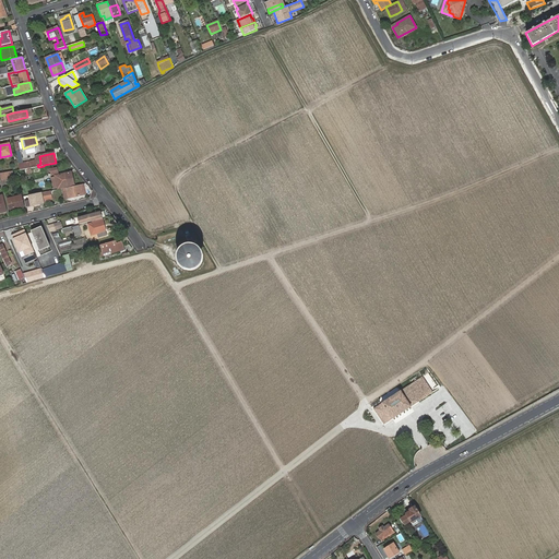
[(55,177),(57,189),(74,185),(71,173),(55,177)]
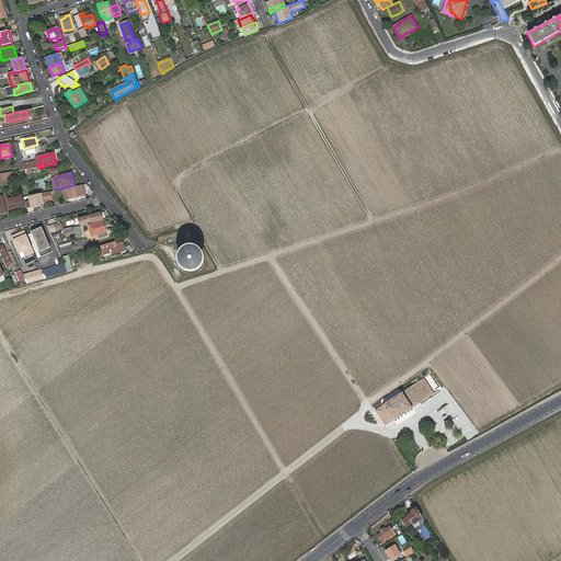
[(64,192),(66,199),(87,195),(86,191),(82,191),(81,185),(67,189),(67,192),(64,192)]
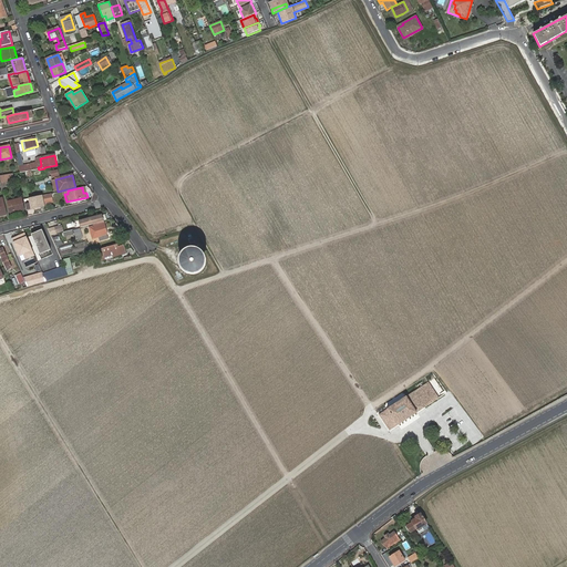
[(42,196),(44,204),(53,203),(52,194),(42,196)]
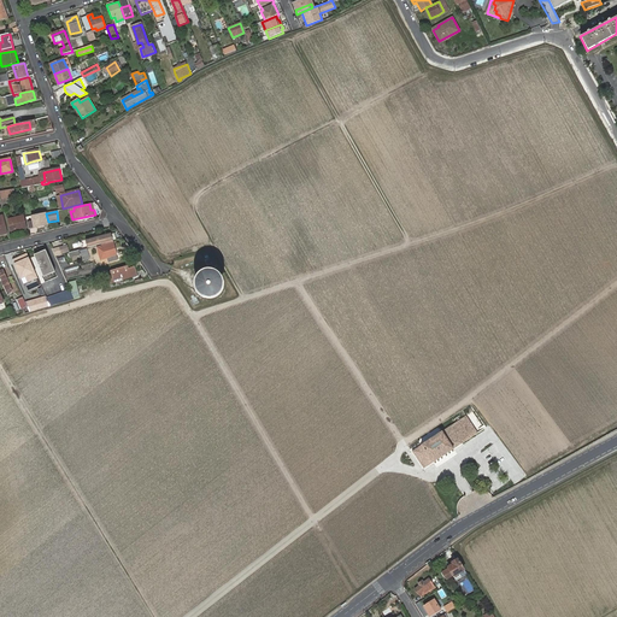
[(29,229),(45,225),(43,224),(48,223),(48,222),(46,213),(31,216),(33,222),(28,223),(29,229)]
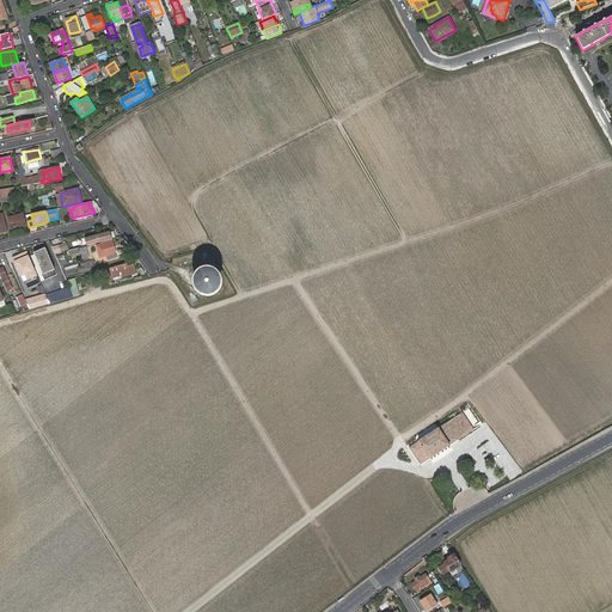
[(8,219),(12,232),(16,231),(16,230),(26,226),(24,215),(8,219)]
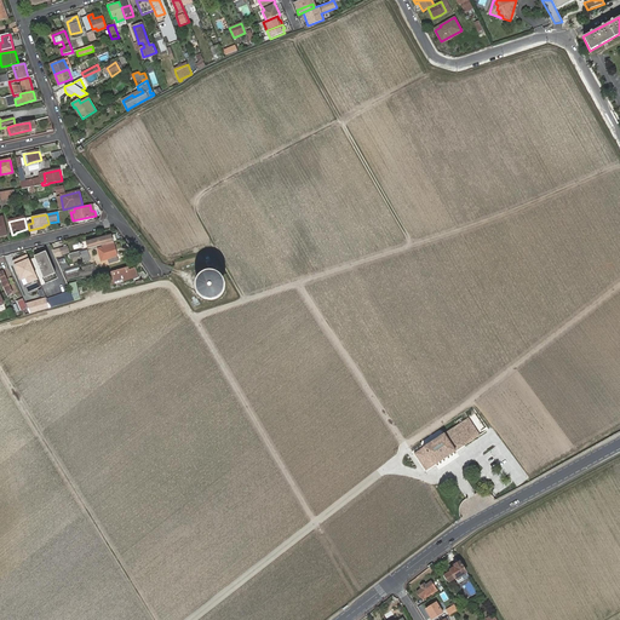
[(86,242),(89,250),(102,246),(107,244),(113,242),(112,236),(86,242)]
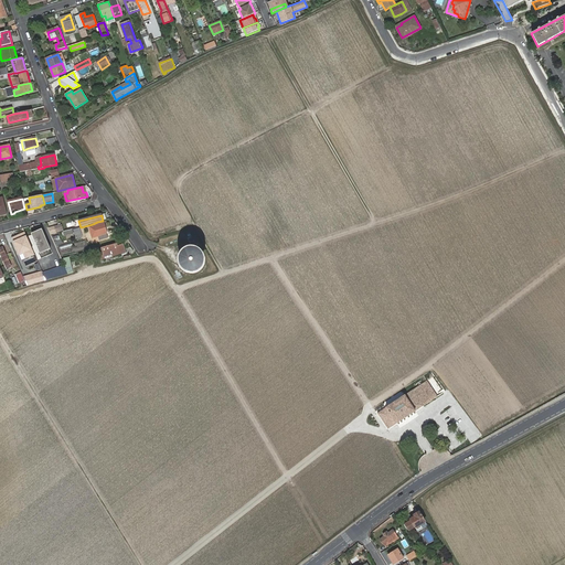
[(97,222),(93,224),(93,226),(96,236),(96,237),(98,236),(107,234),(103,221),(97,222)]
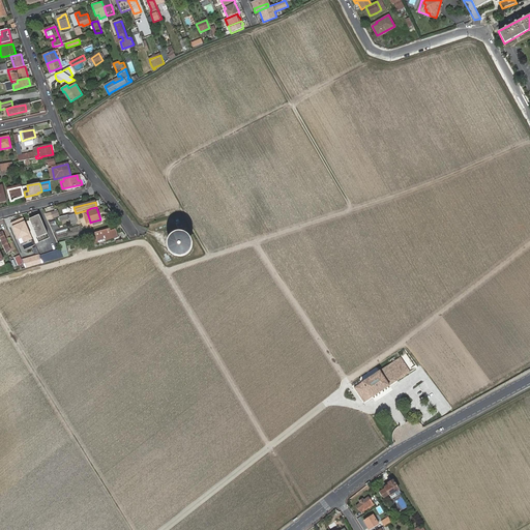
[(30,221),(36,237),(47,233),(40,216),(30,221)]
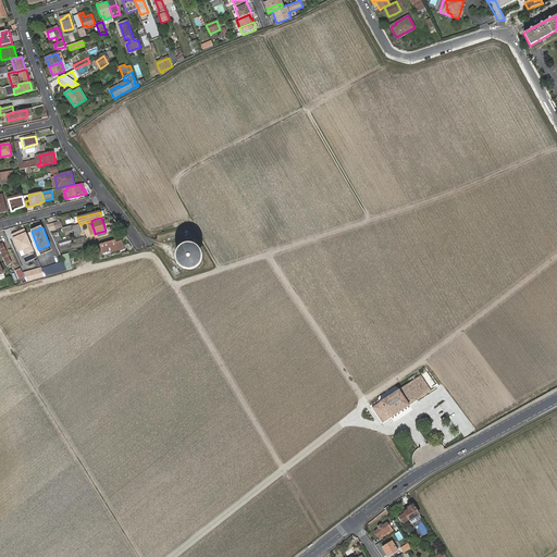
[(25,229),(12,234),(13,238),(22,235),(21,232),(25,230),(25,229)]
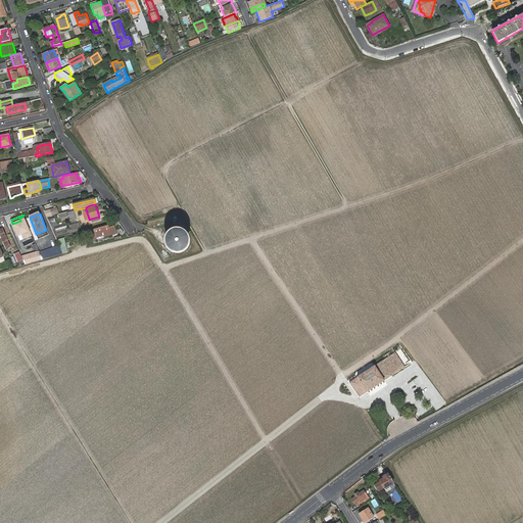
[(20,221),(12,224),(16,232),(21,230),(25,237),(32,234),(24,216),(19,218),(20,221)]
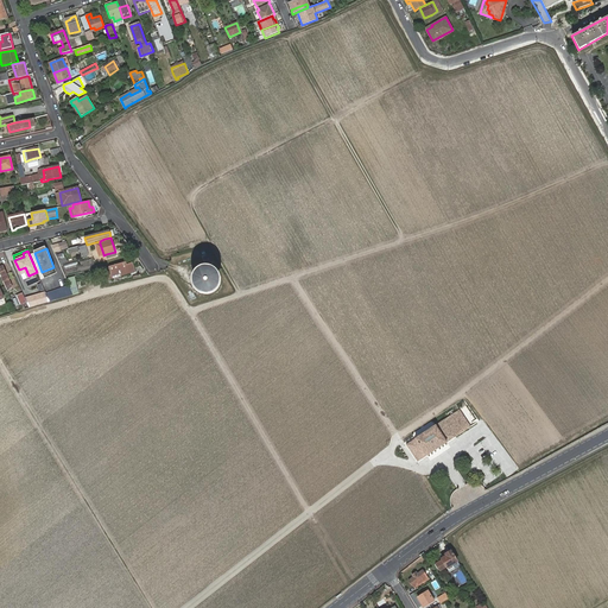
[(125,265),(124,263),(109,267),(112,278),(120,277),(121,276),(135,272),(133,263),(126,265),(125,265)]
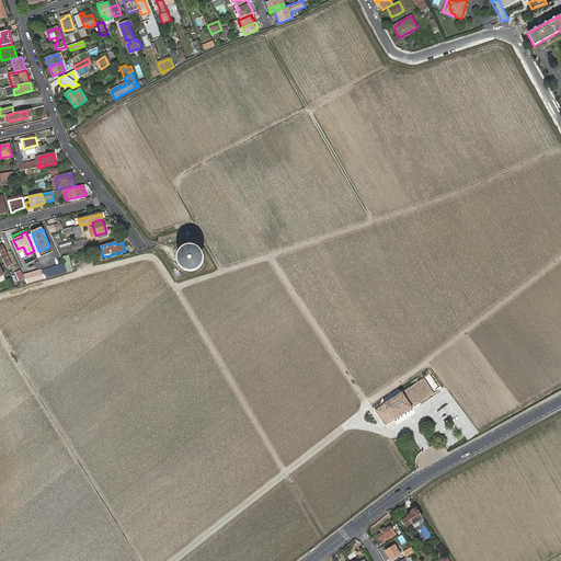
[(0,245),(0,252),(6,266),(11,264),(3,245),(0,245)]
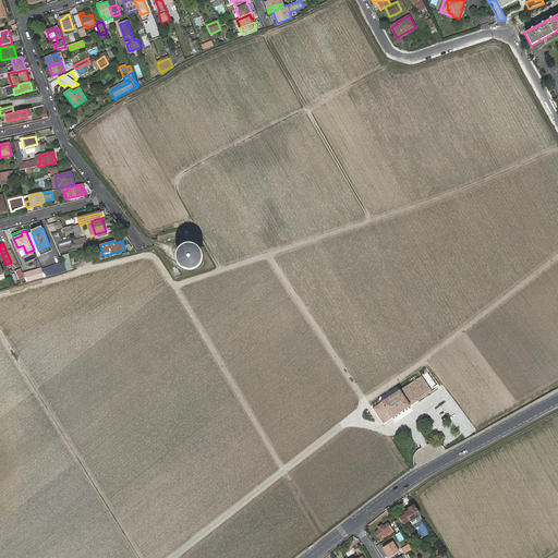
[(102,255),(100,245),(94,246),(97,257),(102,255)]
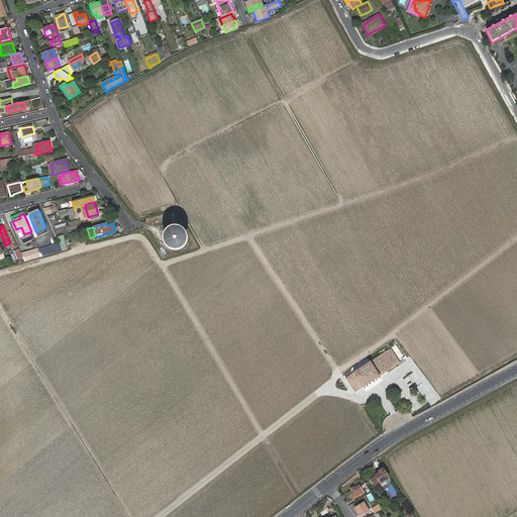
[(165,239),(165,240),(165,242),(166,243),(166,244),(167,245),(168,246),(171,248),(173,248),(175,248),(176,248),(178,247),(180,246),(181,244),(182,242),(182,241),(182,240),(182,237),(182,236),(181,235),(180,234),(177,232),(175,231),(172,231),(170,232),(167,234),(166,237),(165,239)]
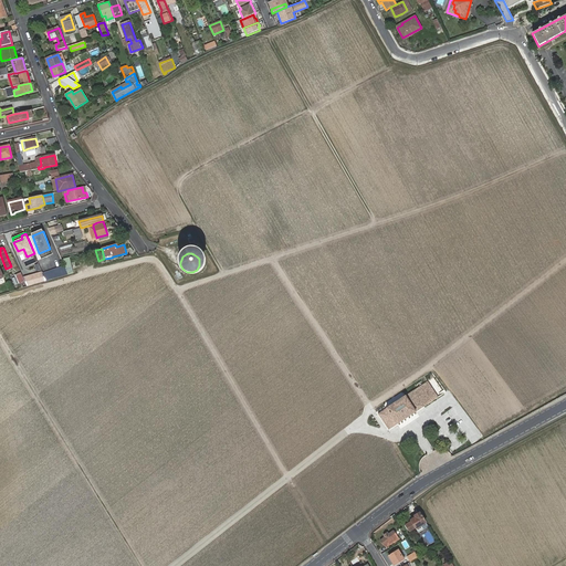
[(67,275),(73,273),(67,258),(63,260),(65,270),(67,275)]
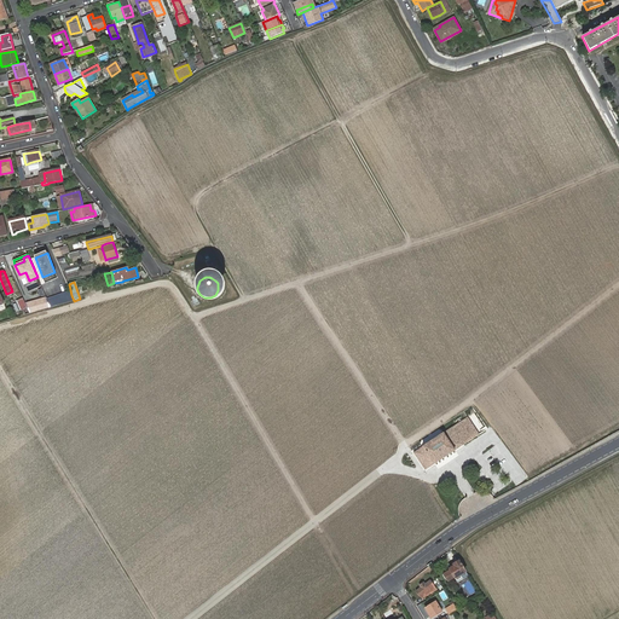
[(50,308),(74,301),(70,291),(46,299),(50,308)]
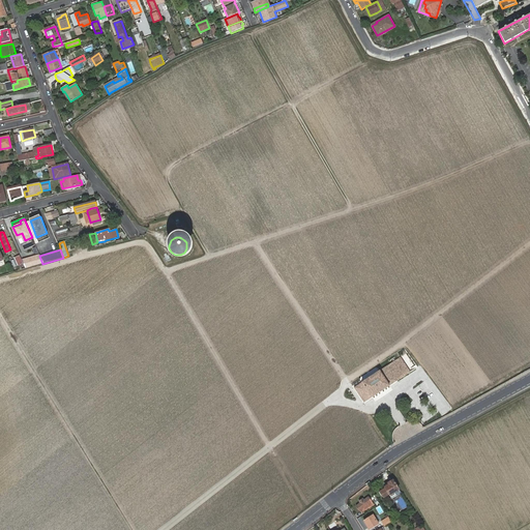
[(23,264),(26,268),(42,264),(39,256),(39,255),(22,260),(23,264)]
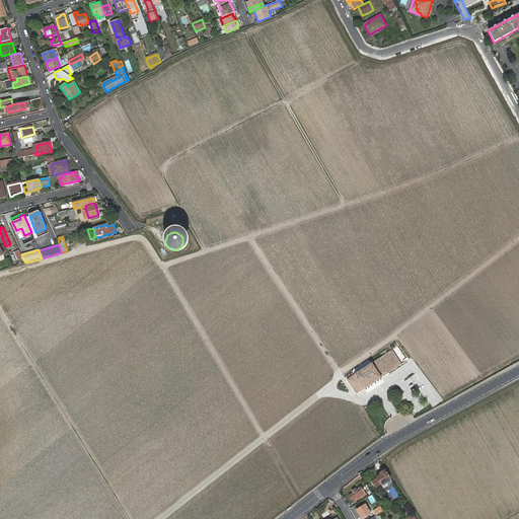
[(391,349),(371,362),(369,359),(352,371),(353,373),(346,378),(356,393),(401,363),(391,349)]
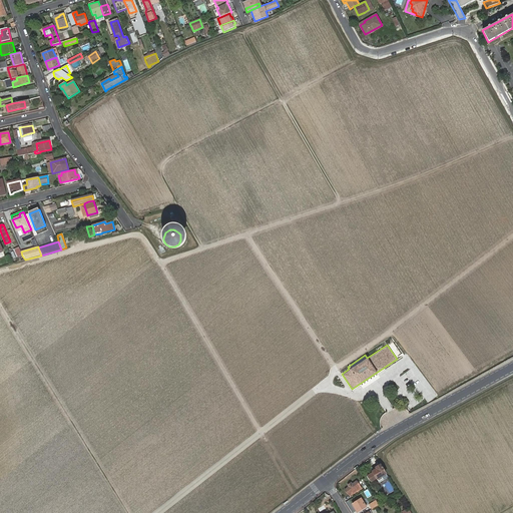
[(377,479),(378,481),(383,479),(384,480),(388,477),(381,465),(380,466),(380,465),(379,465),(378,465),(377,466),(376,466),(376,467),(376,468),(377,468),(376,469),(377,470),(373,472),(373,473),(368,476),(371,482),(377,479)]
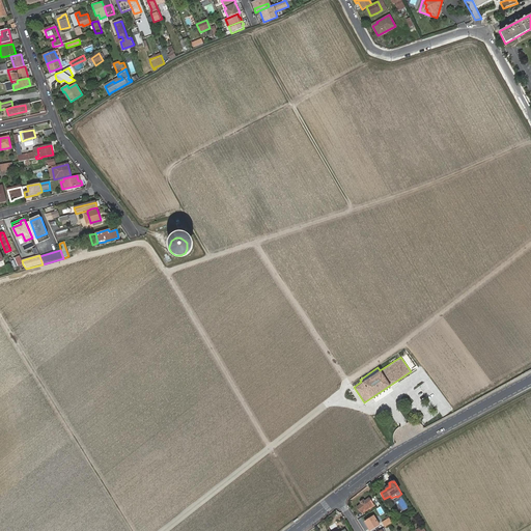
[(362,514),(366,511),(365,510),(366,509),(366,508),(366,507),(368,506),(369,508),(373,505),(369,499),(365,502),(363,500),(360,503),(361,505),(357,507),(362,514)]
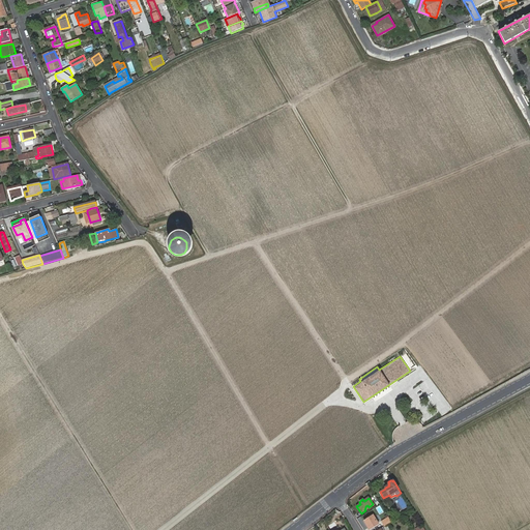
[(370,529),(379,525),(373,514),(363,521),(369,529),(370,529)]
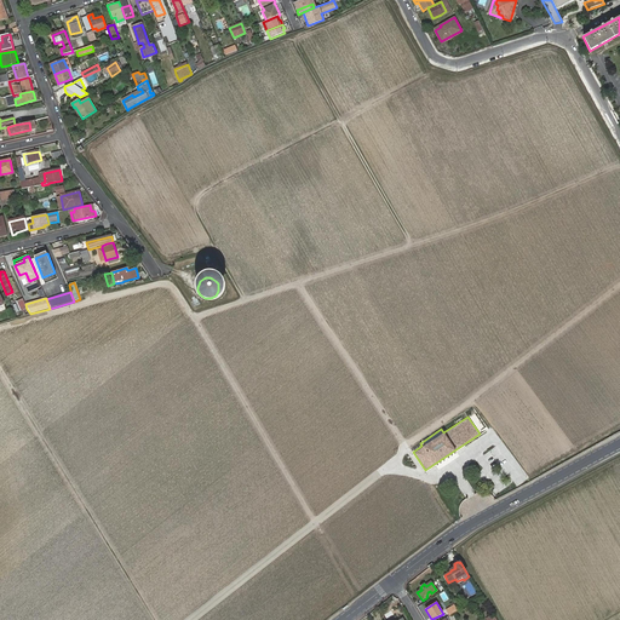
[(488,608),(482,613),(487,619),(489,619),(494,618),(488,608)]
